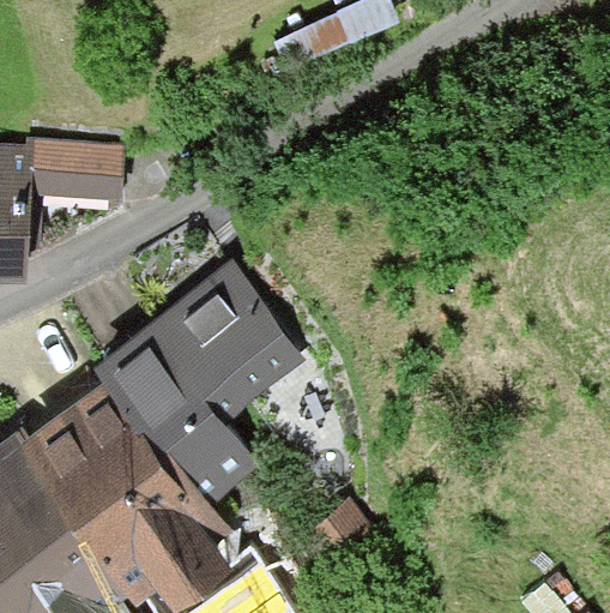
[(333,0),(339,12),(272,41),(287,76),(399,26),(387,0),(333,0)]
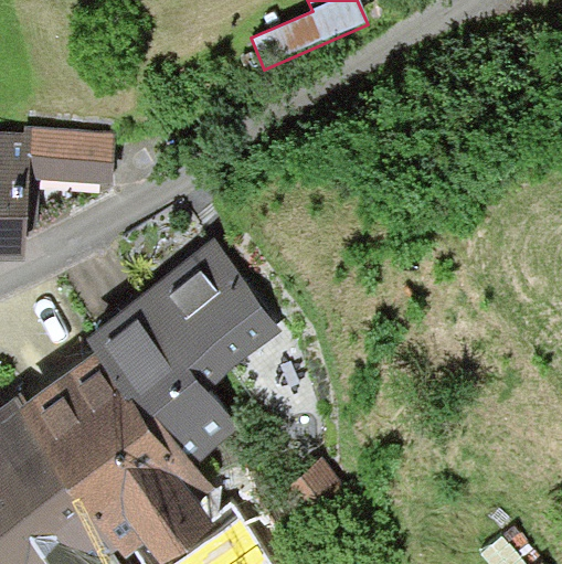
[(22,127),(22,132),(27,132),(24,179),(109,183),(113,131),(22,127)]
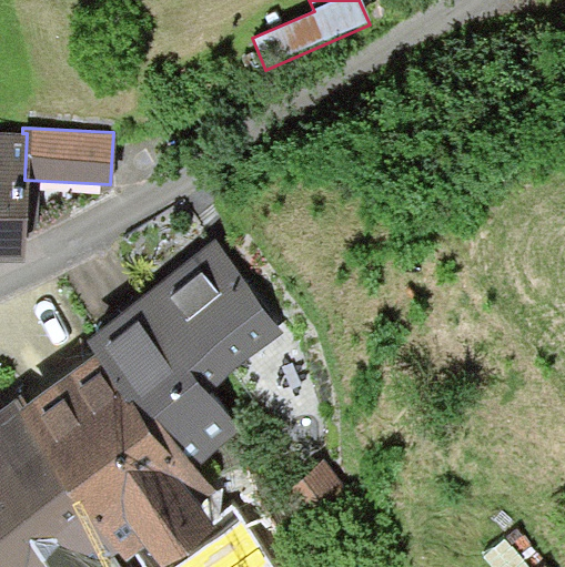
[(0,261),(21,263),(24,180),(27,133),(22,133),(0,132),(0,261)]
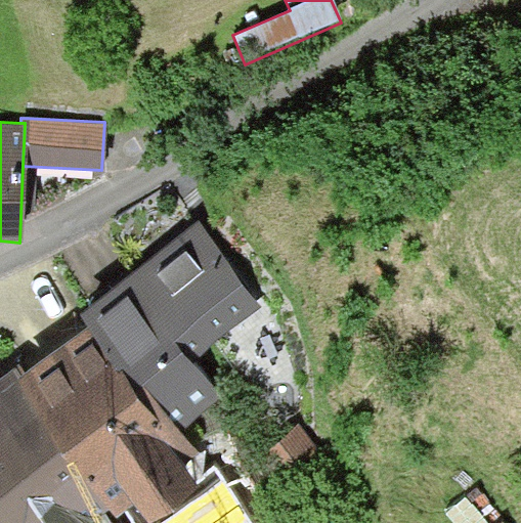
[(85,328),(17,378),(12,382),(109,512),(114,519),(123,512),(131,522),(161,522),(201,493),(183,470),(200,458),(179,430),(219,400),(189,361),(262,308),(199,223),(75,314),(85,328)]
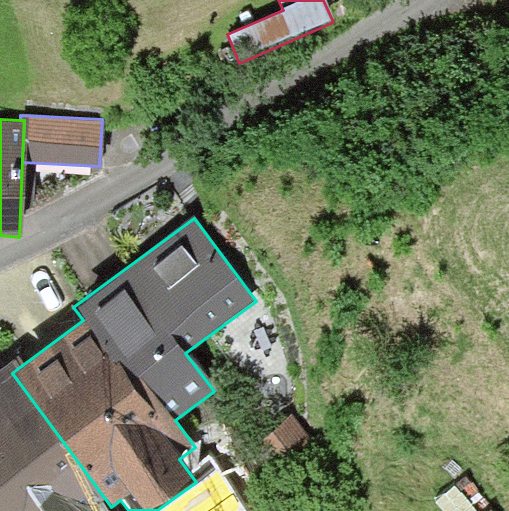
[(12,360),(0,369),(0,510),(90,510),(106,500),(12,373),(17,369),(12,360)]
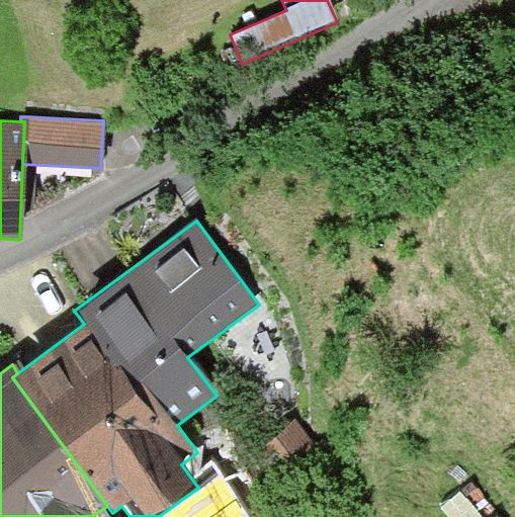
[(293,417),(260,445),(299,492),(333,463),(293,417)]
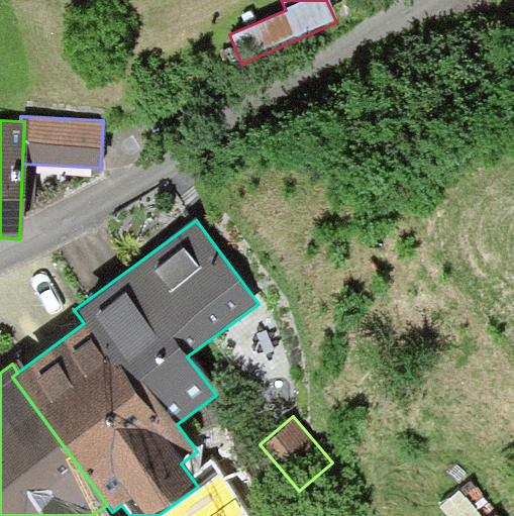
All buildings are outlined.
